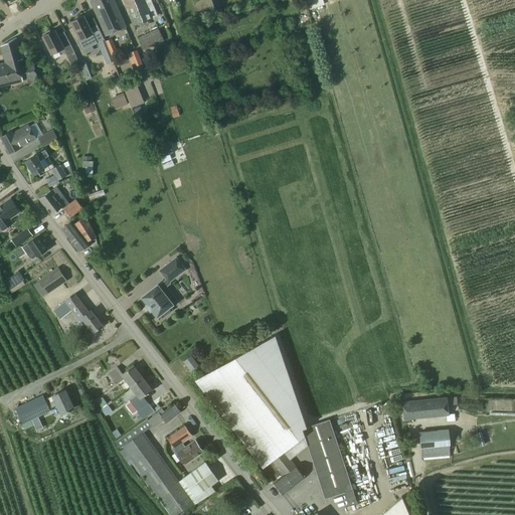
[(88,0),(95,11),(106,35),(125,26),(113,0),(88,0)]
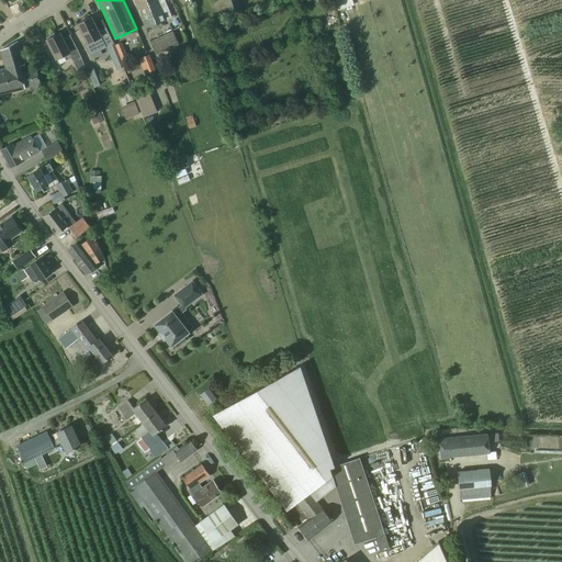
[(134,0),(146,29),(166,20),(161,7),(167,4),(165,0),(134,0)]
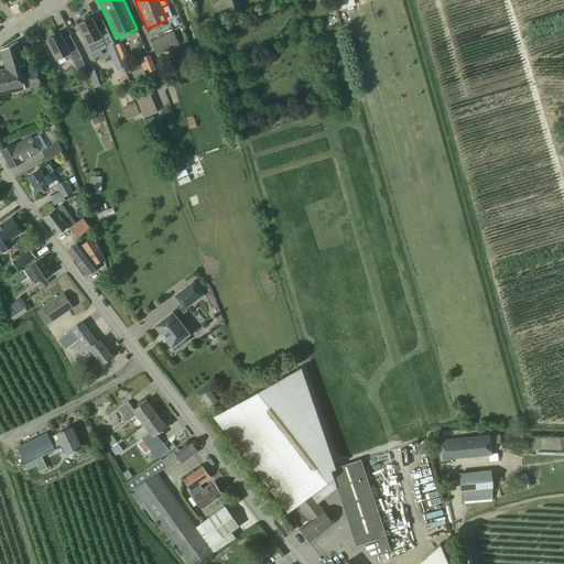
[(242,10),(238,0),(226,0),(231,14),(242,10)]
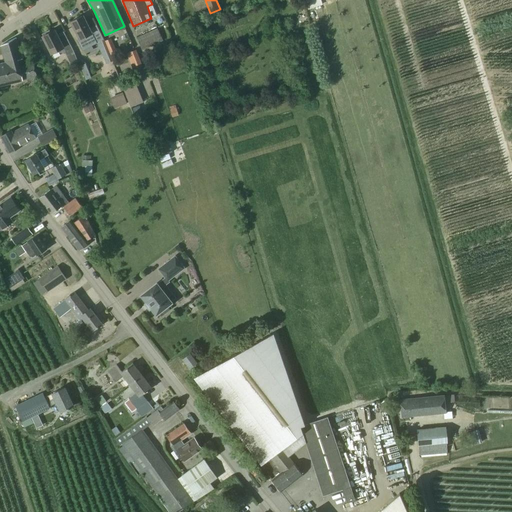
[(83,15),(70,21),(79,39),(77,39),(82,50),(104,39),(96,25),(89,28),(83,15)]
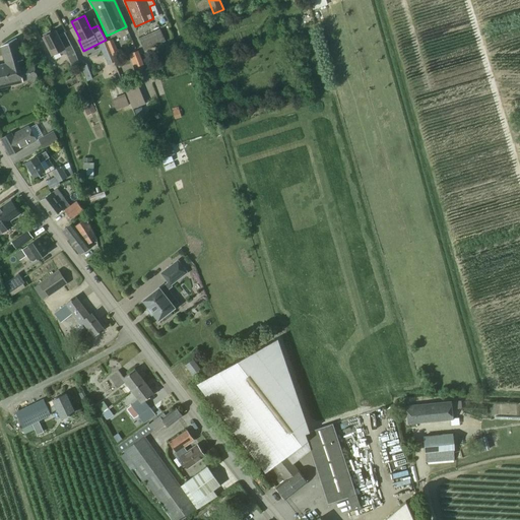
[(50,30),(44,34),(45,36),(43,36),(52,55),(60,51),(61,53),(66,54),(67,54),(68,56),(75,52),(69,40),(62,44),(55,29),(51,31),(50,30)]
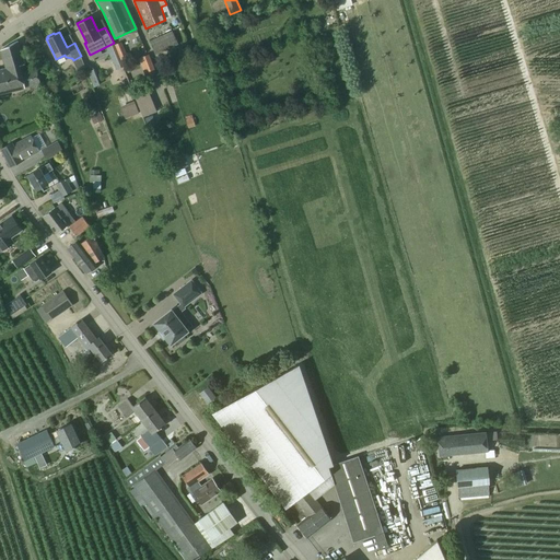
[(178,45),(172,32),(150,42),(155,55),(178,45)]
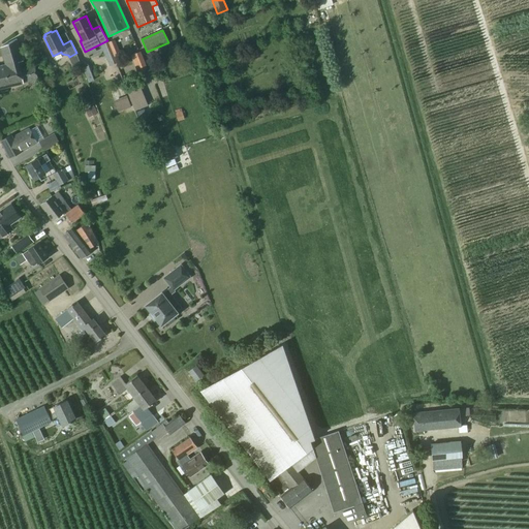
[(5,64),(0,65),(0,89),(25,83),(21,68),(19,62),(24,60),(18,38),(0,48),(5,64)]
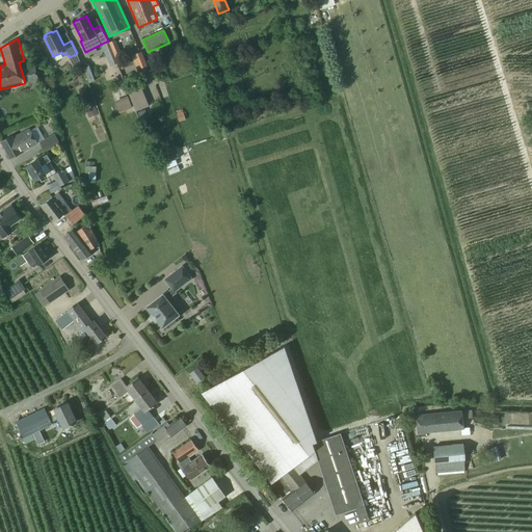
[(116,40),(111,42),(117,57),(123,55),(116,40)]
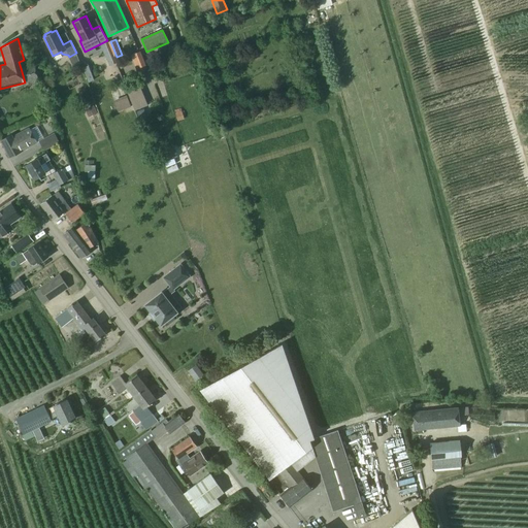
[(104,55),(109,65),(117,62),(112,53),(111,51),(104,55)]
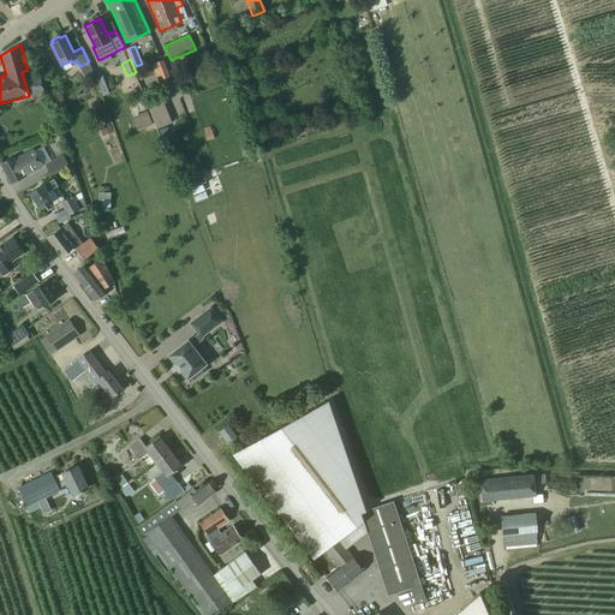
[(172,79),(163,59),(151,64),(161,84),(172,79)]
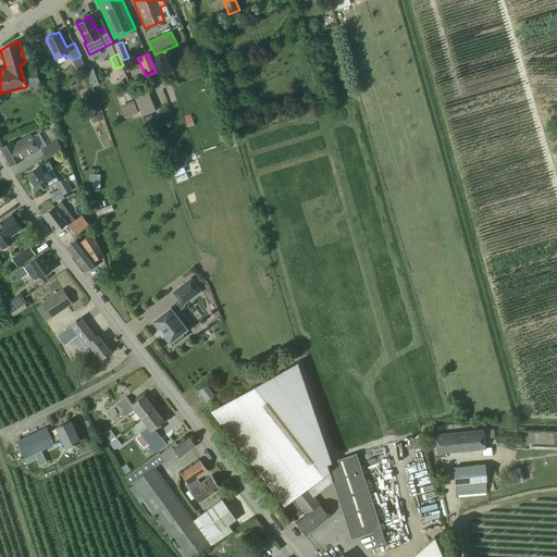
[(143,115),(156,111),(151,91),(137,96),(143,115)]
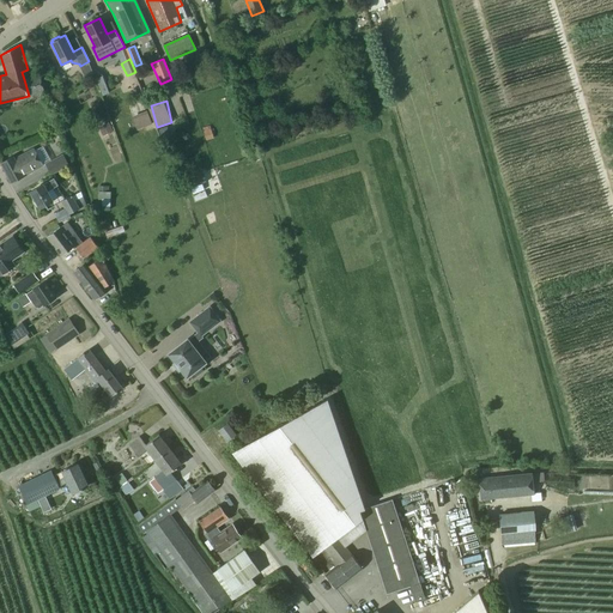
[(137,129),(152,126),(150,113),(134,116),(137,129)]
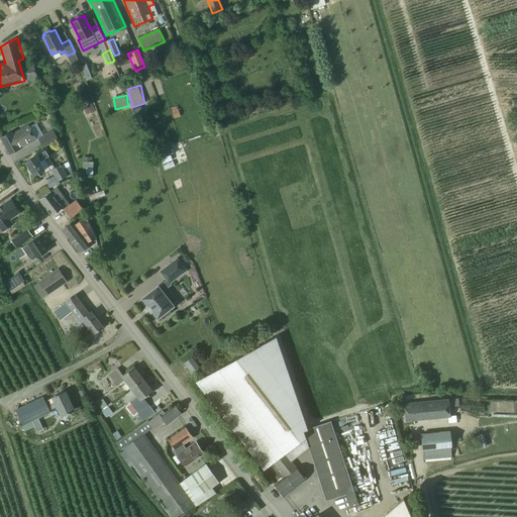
[(92,103),(84,107),(88,114),(96,110),(92,103)]
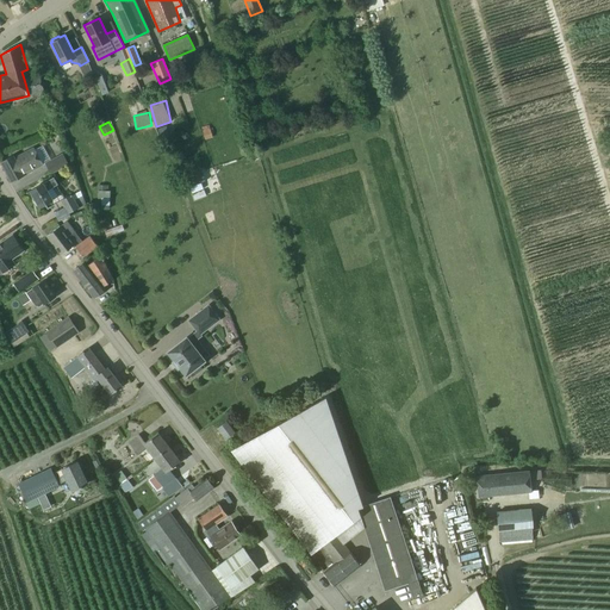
[(55,123),(47,126),(50,134),(58,130),(55,123)]
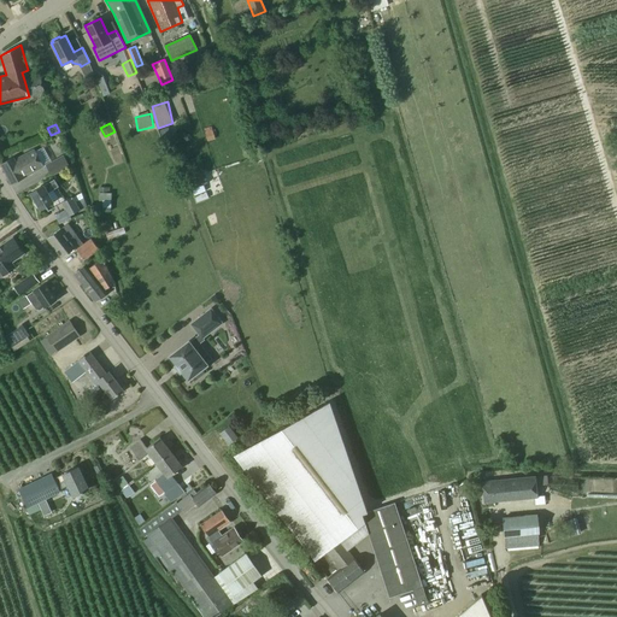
[(210,141),(217,137),(213,125),(205,128),(210,141)]
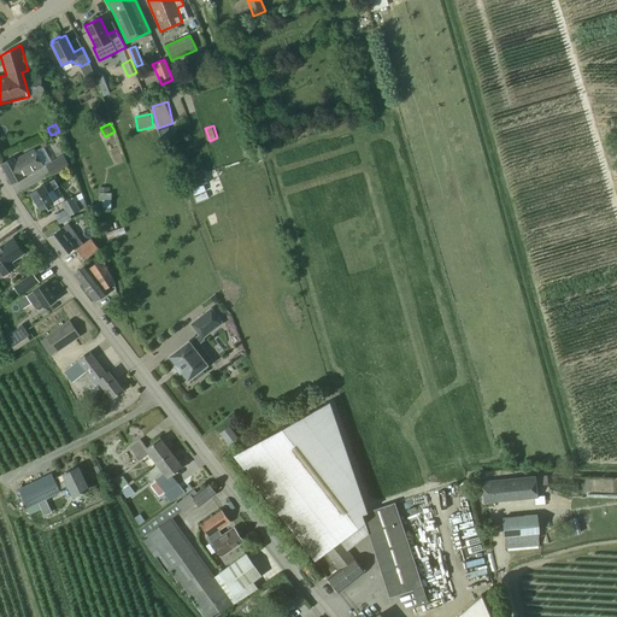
[(43,166),(34,150),(16,159),(15,157),(1,165),(12,184),(43,166)]
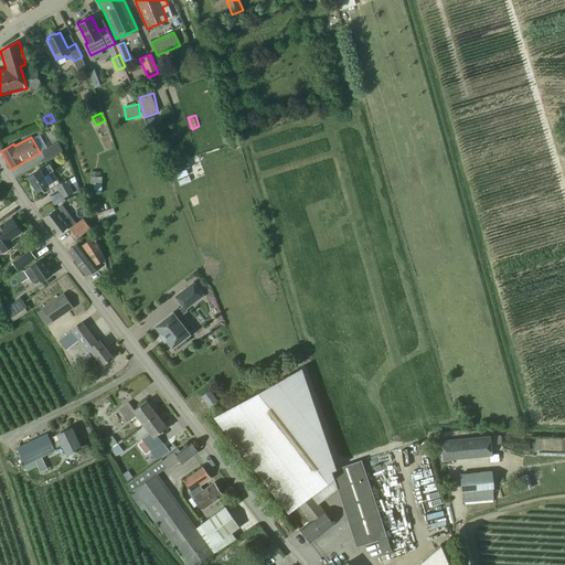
[(66,150),(63,140),(59,142),(59,141),(42,150),(48,161),(64,152),(64,151),(66,150)]
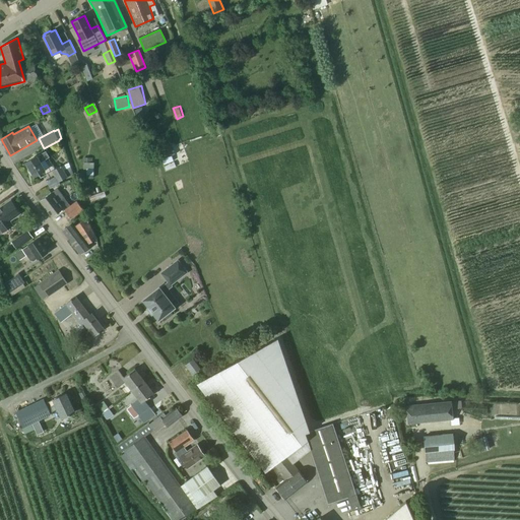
[(172,145),(158,150),(164,164),(166,170),(170,169),(176,166),(174,160),(172,155),(176,154),(172,145)]
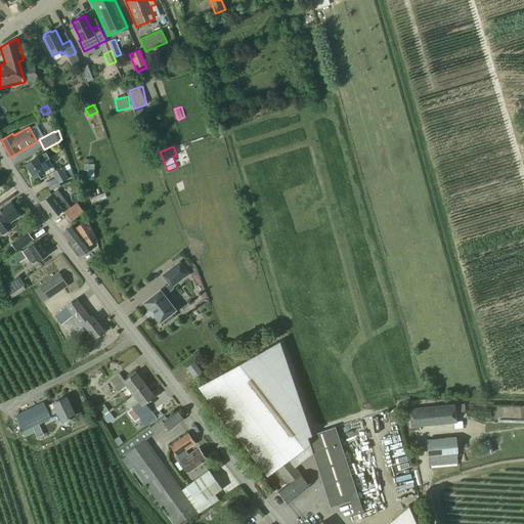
[(50,159),(46,151),(26,164),(30,172),(29,173),(32,177),(33,177),(34,178),(45,172),(40,164),(50,159)]
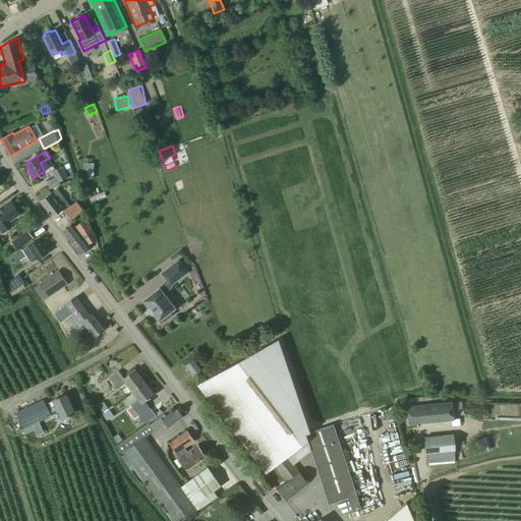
[(87,162),(87,174),(96,174),(96,162),(87,162)]
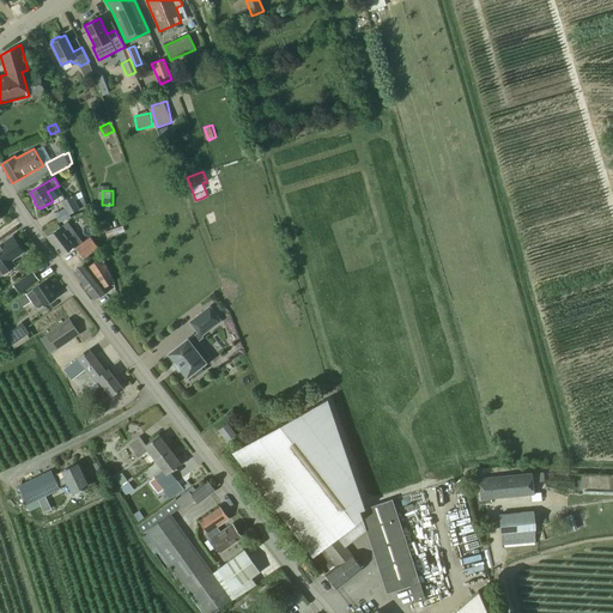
[(86,206),(82,192),(73,196),(72,195),(61,201),(65,208),(55,214),(60,223),(71,216),(70,214),(86,206)]
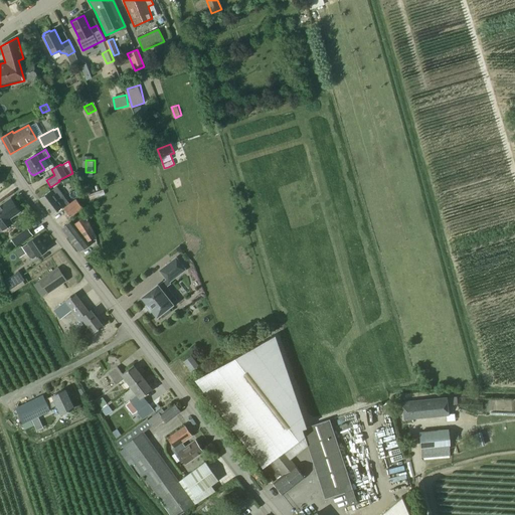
[(56,186),(40,199),(52,214),(62,206),(58,200),(63,195),(56,186)]
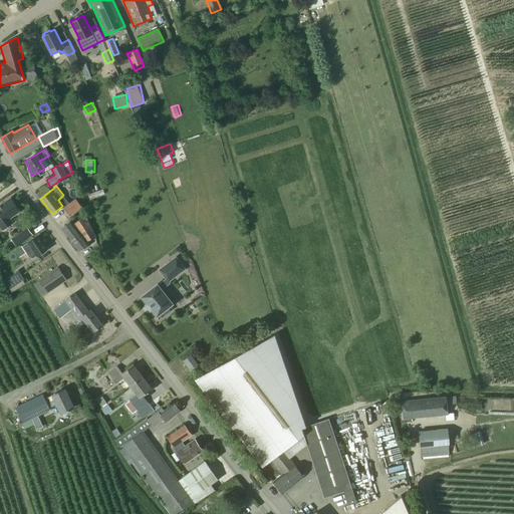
[(102,189),(88,195),(90,199),(104,194),(102,189)]
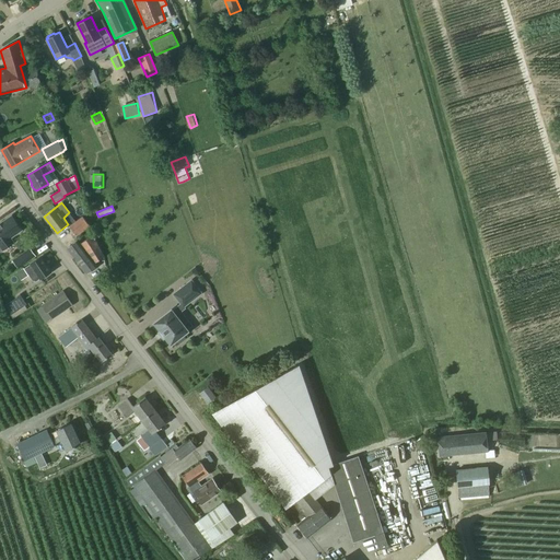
[(0,223),(0,244),(0,245),(4,249),(14,242),(11,236),(21,229),(11,216),(0,223)]
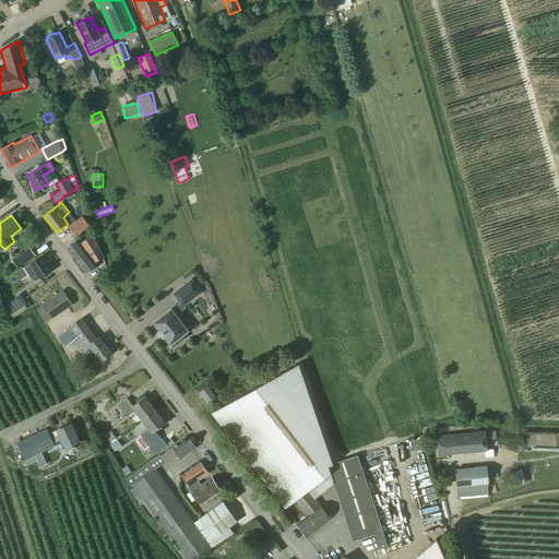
[(82,215),(69,225),(76,235),(90,225),(82,215)]
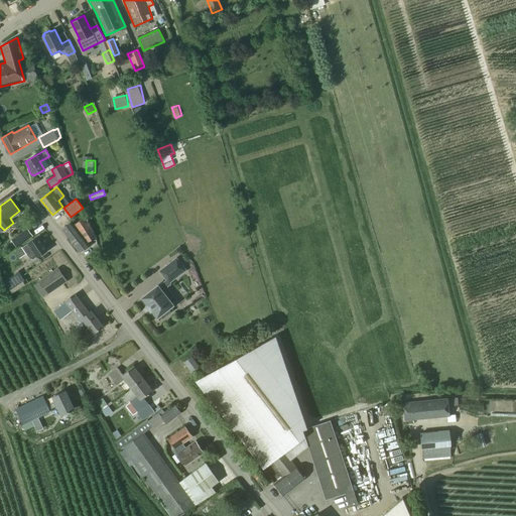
[(96,236),(86,216),(74,225),(72,222),(62,229),(80,252),(89,246),(87,243),(96,236)]
